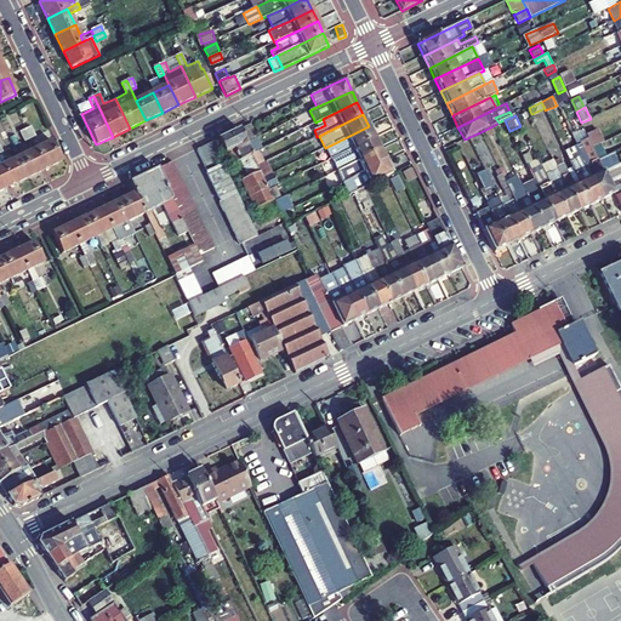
[(256,137),(249,125),(239,130),(245,143),(256,137)]
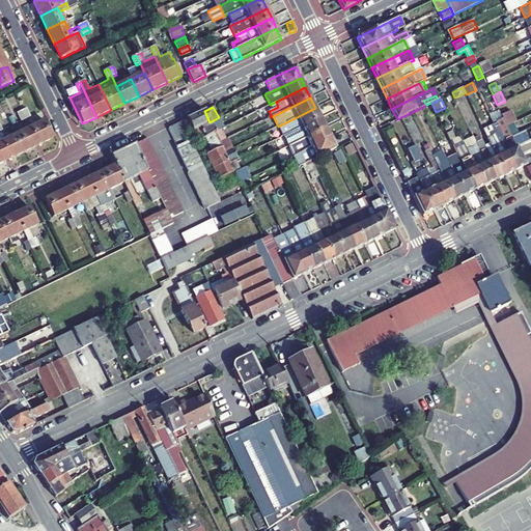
[(315,108),(278,127),(283,136),(290,133),(301,128),(320,118),(315,108)]
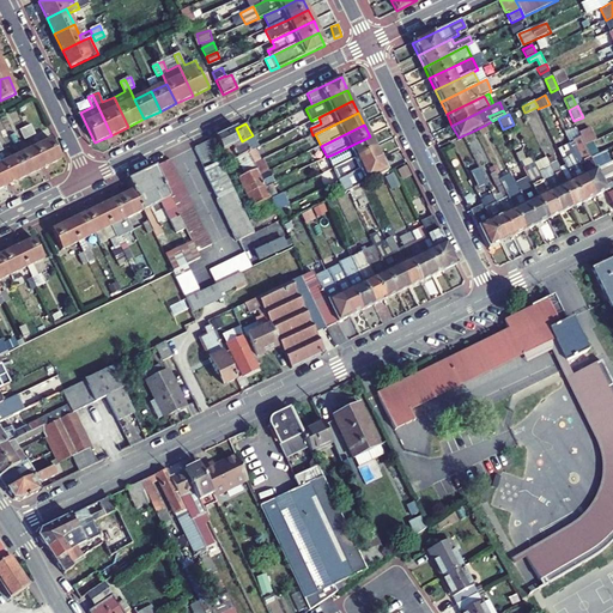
[(35,134),(30,126),(25,128),(29,138),(35,134)]
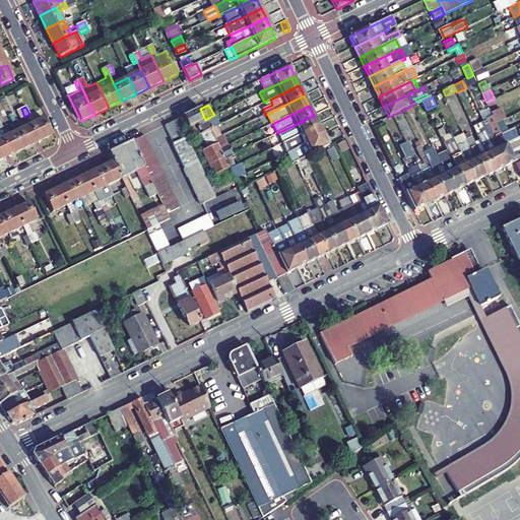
[(24,117),(21,109),(16,111),(20,119),(24,117)]
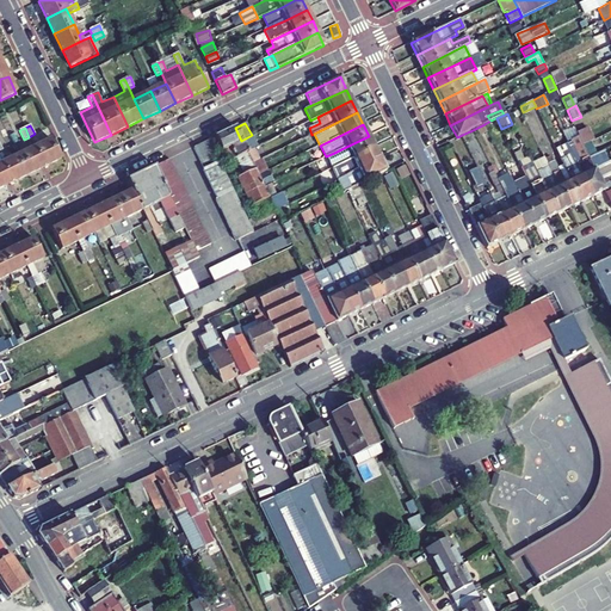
[(259,176),(253,164),(252,162),(247,152),(241,141),(235,128),(214,137),(221,152),(221,150),(227,162),(228,162),(238,158),(244,170),(245,168),(246,172),(238,177),(233,170),(223,173),(252,233),(258,230),(250,214),(247,209),(257,204),(270,198),(265,187),(261,180),(259,176)]
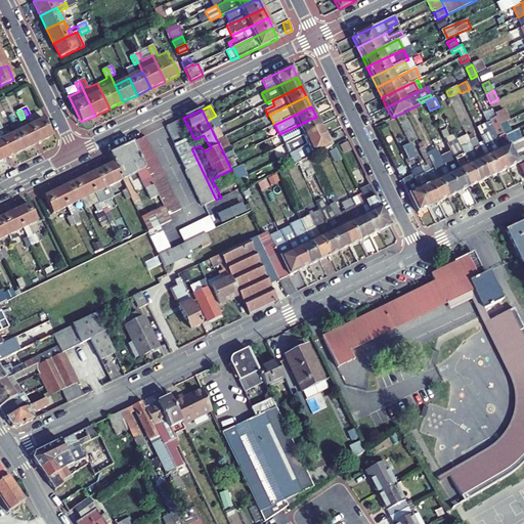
[(44,120),(40,111),(30,115),(25,118),(30,127),(44,120)]
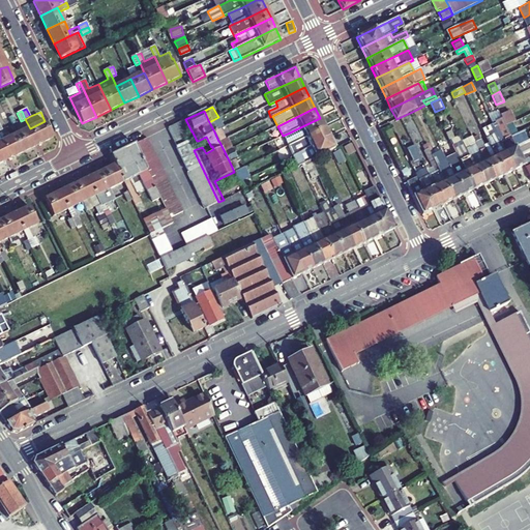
[(508,113),(502,115),(506,125),(512,122),(508,113)]
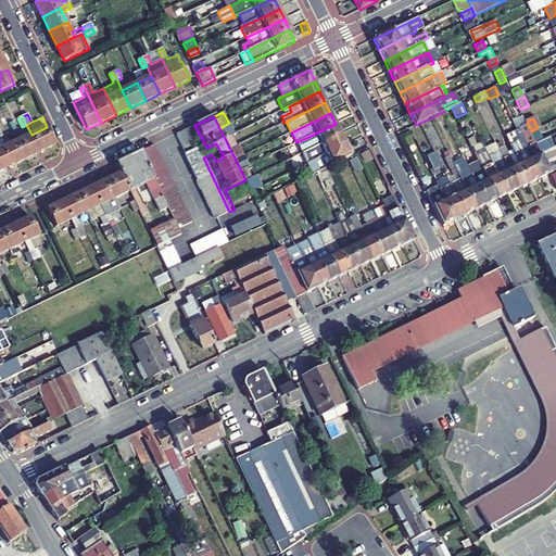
[(341,135),(336,124),(315,134),(304,139),(297,142),(302,153),(310,150),(341,135)]
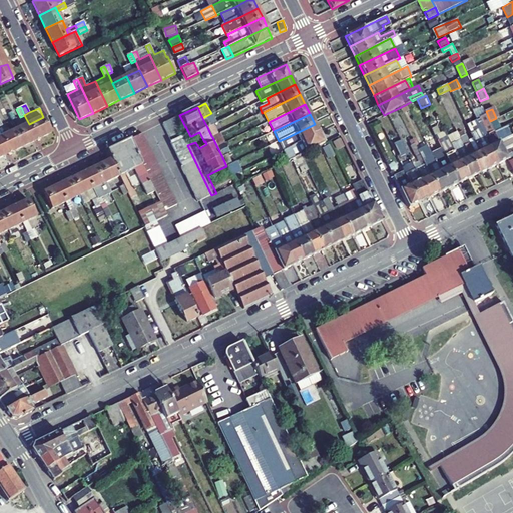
[(499,142),(494,131),(490,122),(489,122),(486,114),(479,118),(488,135),(484,137),(497,165),(507,160),(504,152),(499,142)]
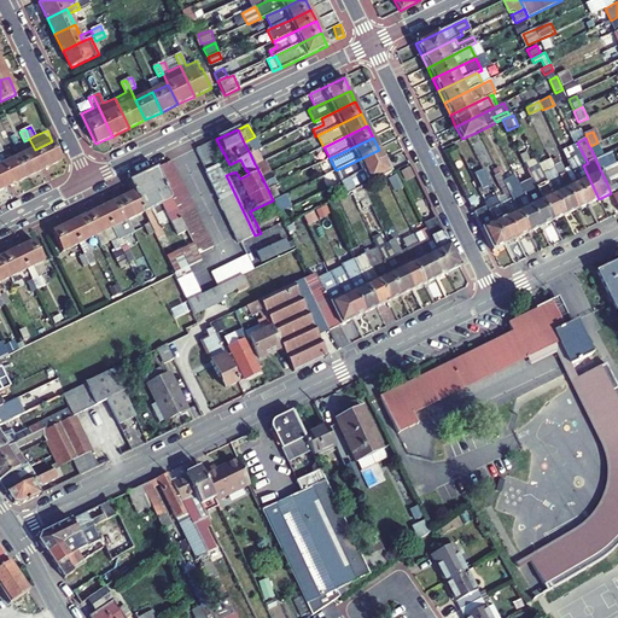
[(62,161),(52,141),(35,150),(45,169),(62,161)]
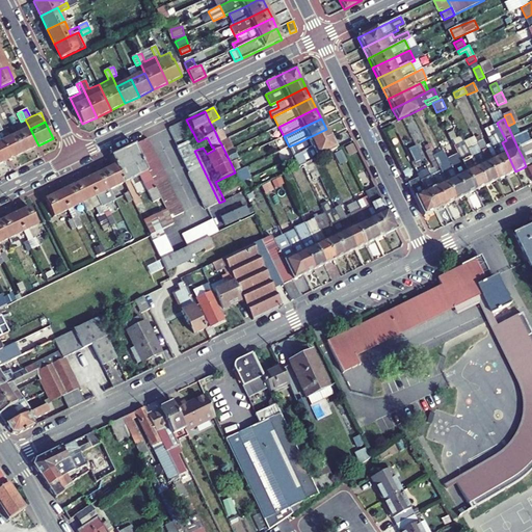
[(205,210),(219,203),(194,151),(193,148),(181,123),(168,129),(178,148),(177,148),(189,173),(187,174),(205,210)]
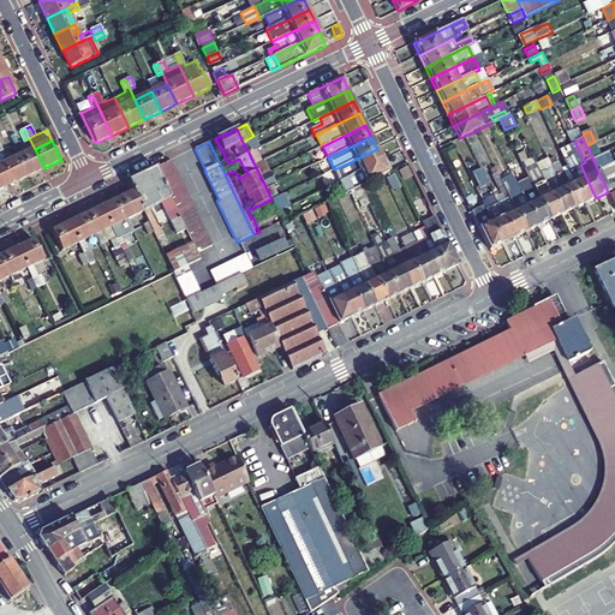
[(587,147),(592,157),(599,155),(595,143),(587,147)]
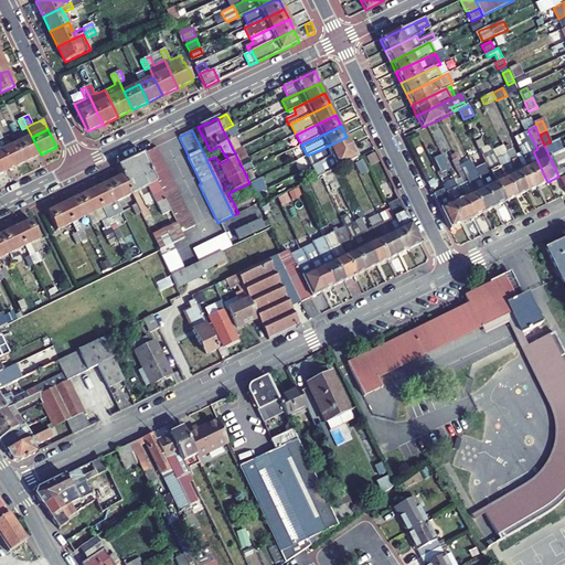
[(41,155),(32,137),(17,144),(25,162),(41,155)]
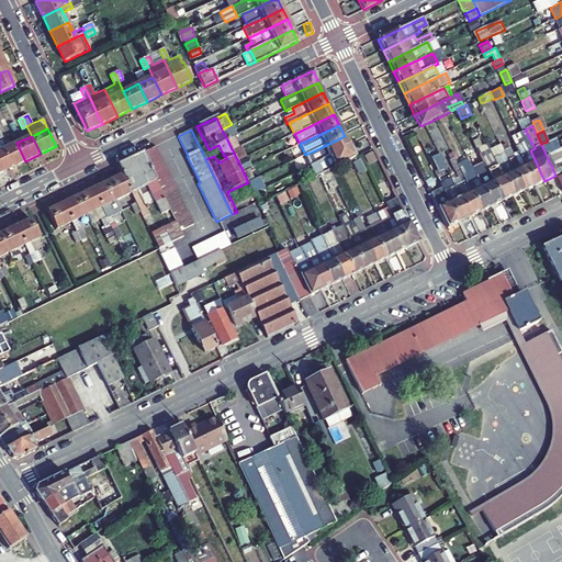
[(345,136),(313,152),(305,155),(311,166),(350,146),(345,136)]
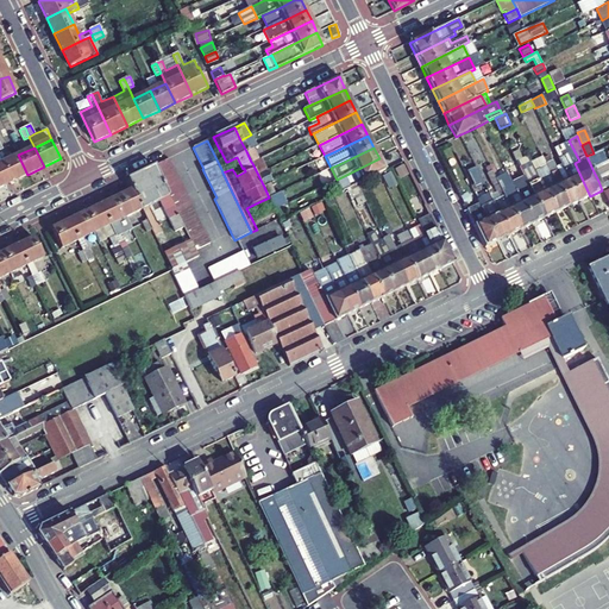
[(258,158),(253,149),(246,151),(251,162),(258,158)]
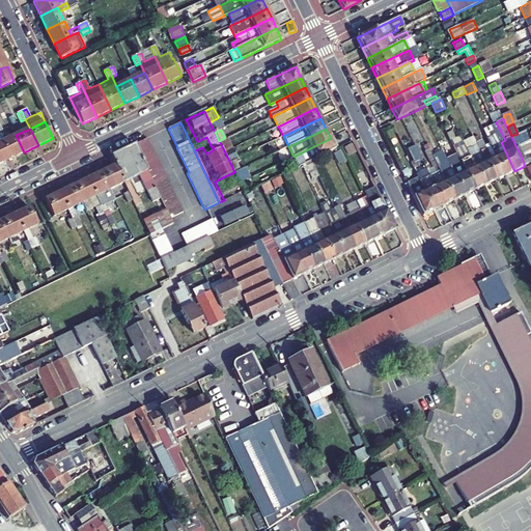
[(514,171),(501,142),(497,134),(486,139),(488,143),(504,176),(514,171)]
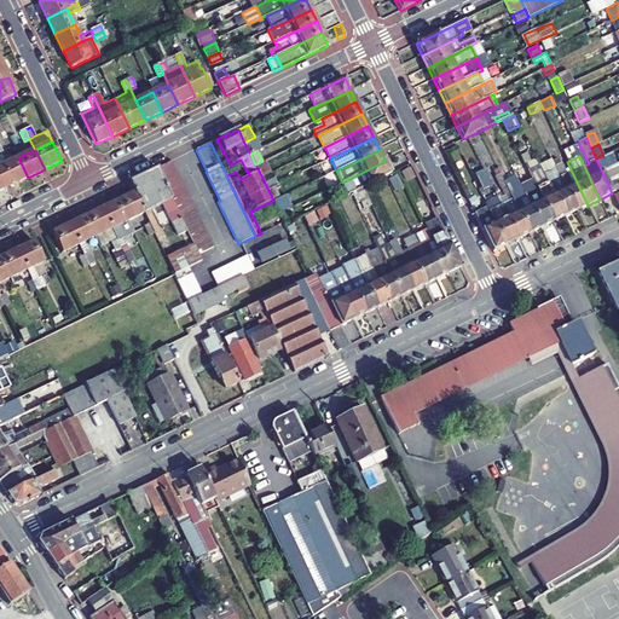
[(28,178),(18,157),(3,166),(12,185),(28,178)]
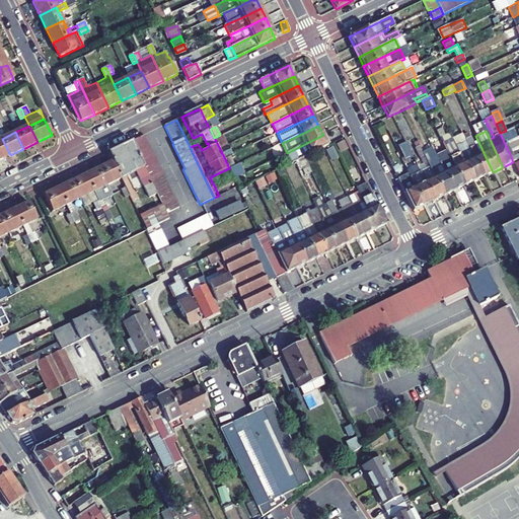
[(484,176),(464,139),(463,136),(462,133),(452,138),(473,181),(484,176)]
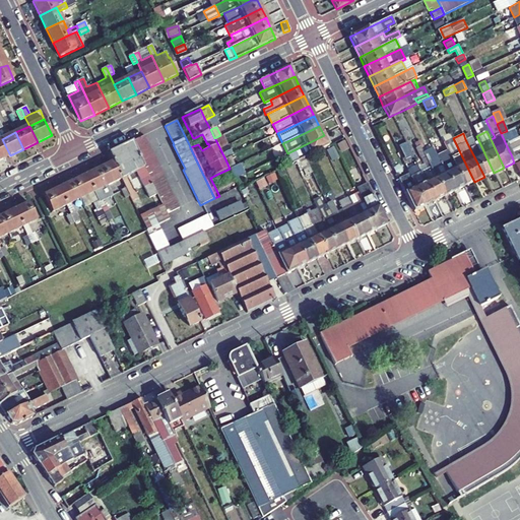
[(207,144),(202,134),(194,138),(196,141),(189,144),(190,147),(198,144),(202,150),(209,146),(208,143),(207,144)]
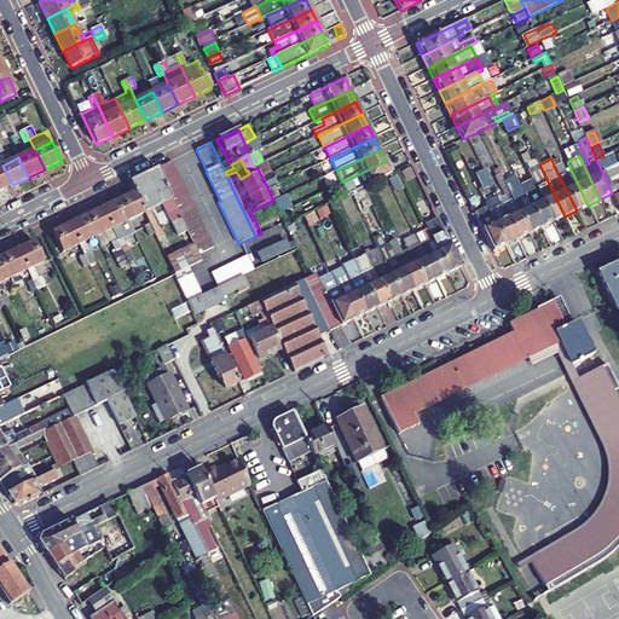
[(3,166),(0,161),(0,190),(12,185),(3,166)]
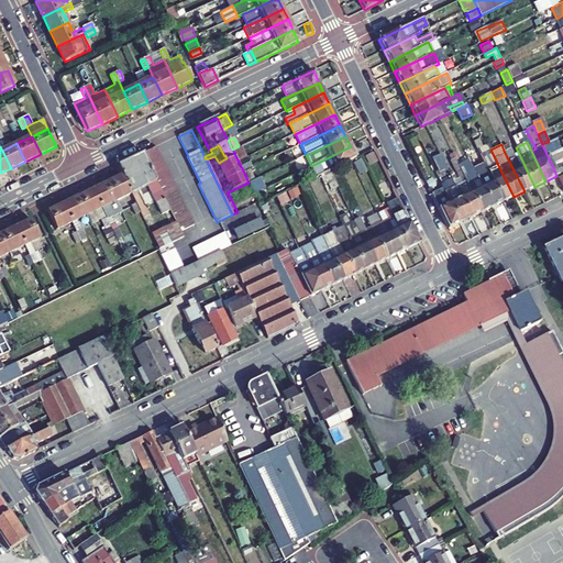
[(351,146),(311,166),(317,177),(319,176),(321,175),(323,174),(330,170),(341,166),(351,161),(356,158),(351,146)]
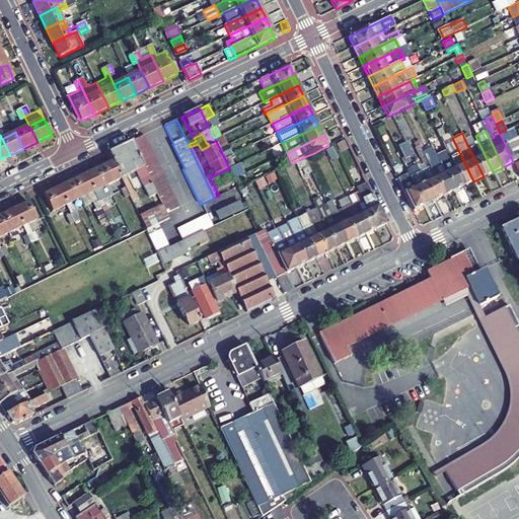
[(132,141),(135,147),(147,141),(144,136),(132,141)]
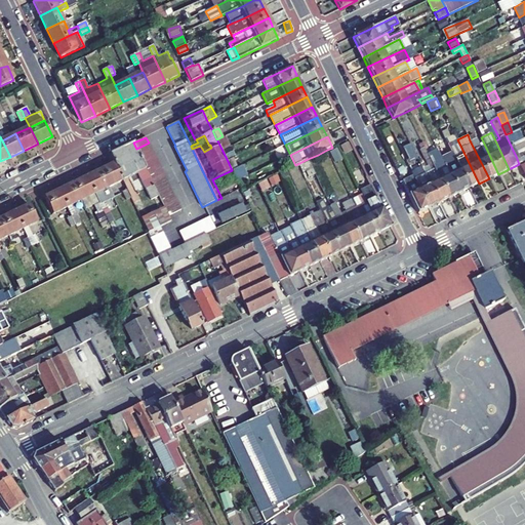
[(230,147),(225,137),(217,140),(223,151),(227,149),(230,147)]
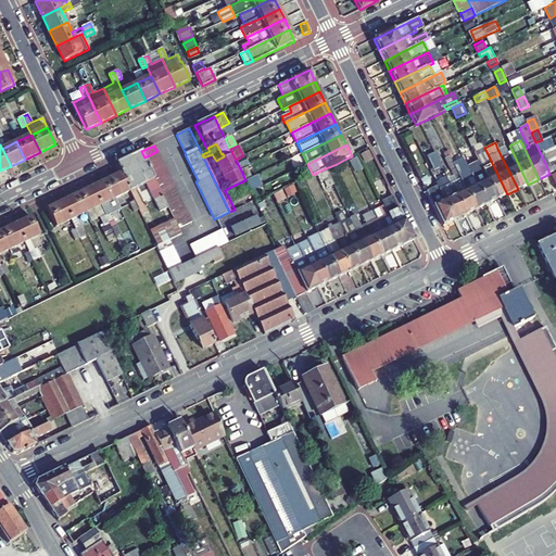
[(528,185),(512,150),(507,152),(504,146),(503,147),(497,149),(518,189),(528,185)]
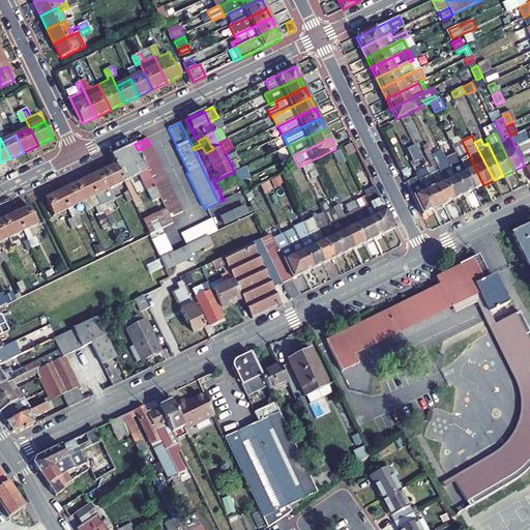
[(483,185),(462,141),(451,146),(455,153),(457,156),(473,190),(483,185)]
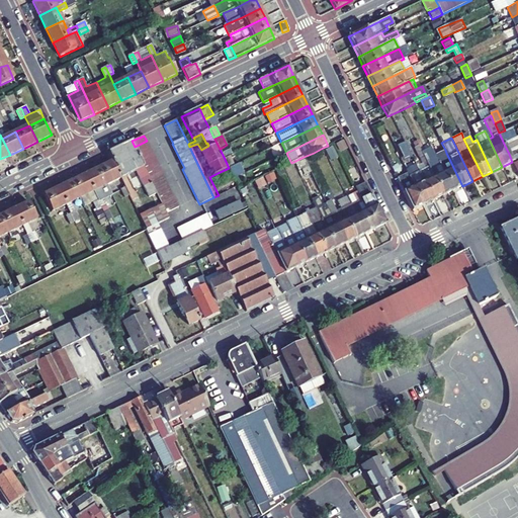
[(517,149),(517,143),(515,138),(505,143),(510,153),(517,149)]
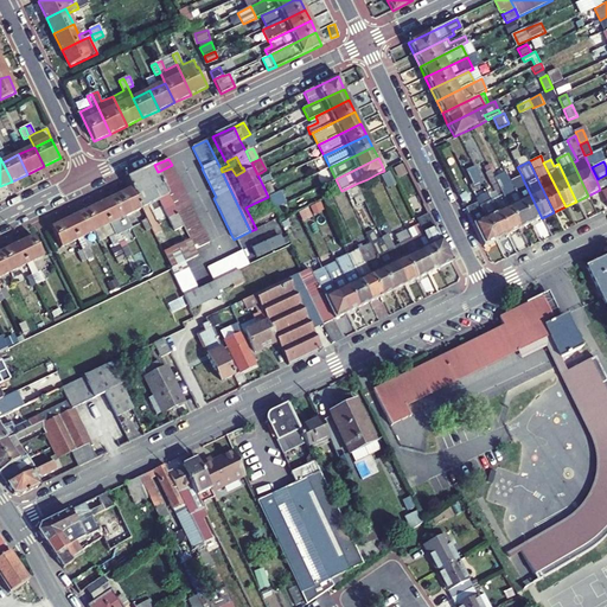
[(184,227),(154,165),(127,179),(132,190),(141,209),(159,200),(174,231),(184,227)]
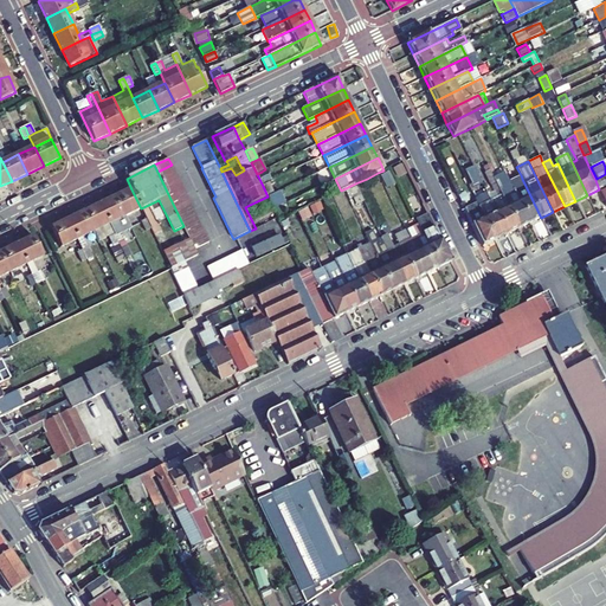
[(172,165),(158,172),(161,179),(174,172),(172,165)]
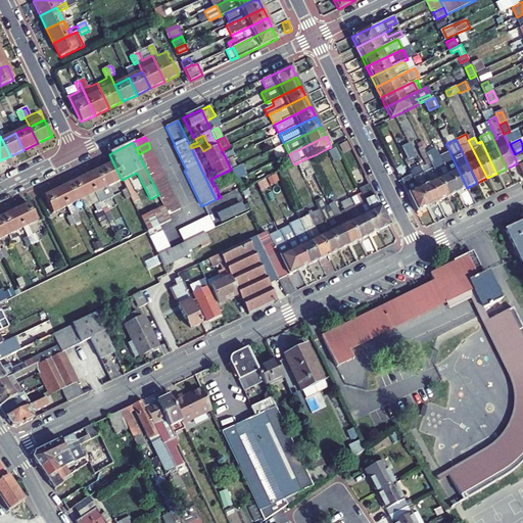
[(413,153),(409,143),(401,146),(406,156),(409,154),(413,153)]
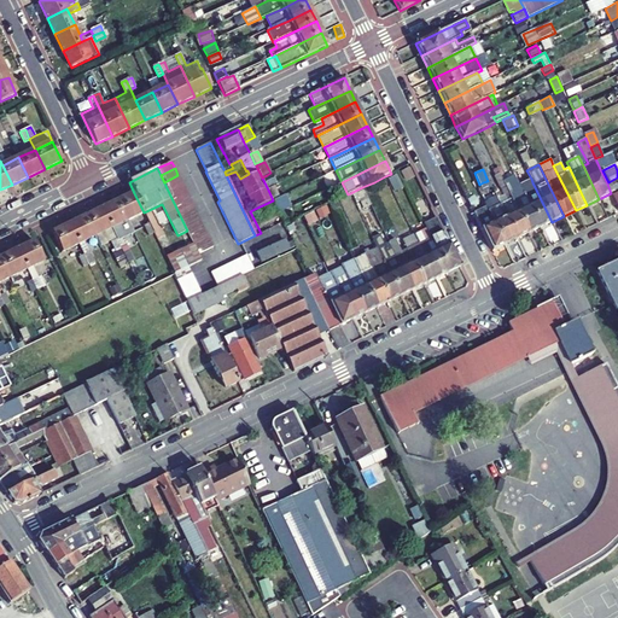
[(552,222),(532,182),(529,185),(526,181),(522,172),(514,175),(520,188),(540,228),(552,222)]
